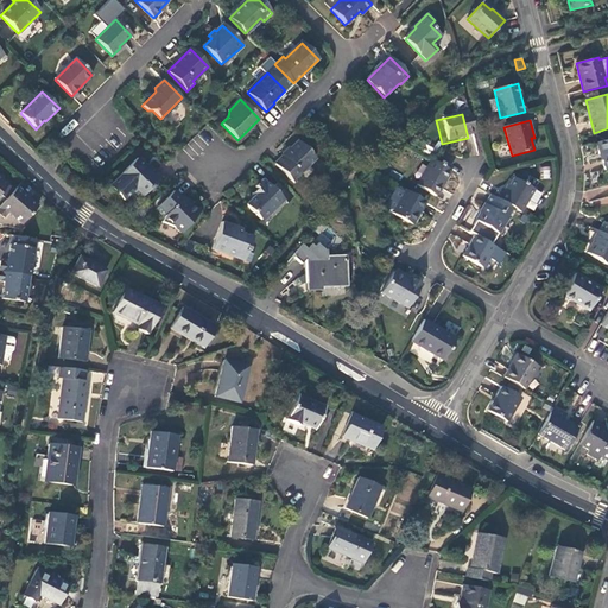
[(607,139),(596,143),(600,159),(602,159),(606,171),(607,170),(607,139)]
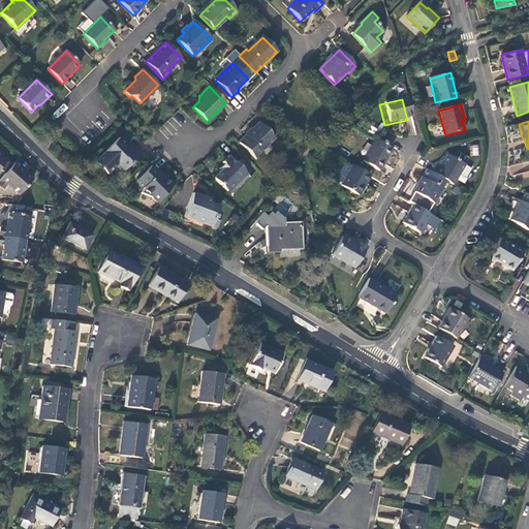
[(262,151),(275,138),(259,123),(240,143),(256,160),(263,153),(262,151)]
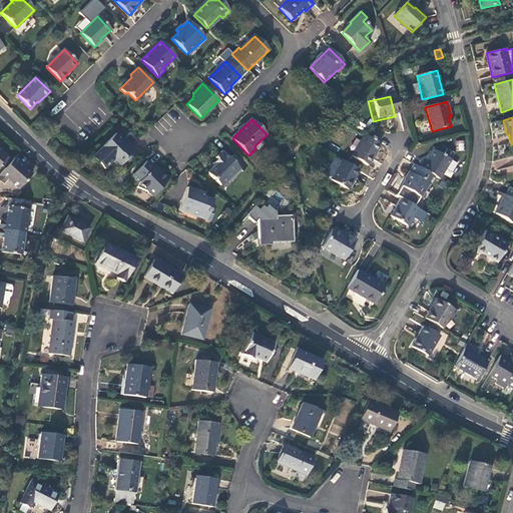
[(92,157),(98,164),(107,155),(112,161),(119,167),(136,150),(130,144),(128,146),(116,134),(92,157)]
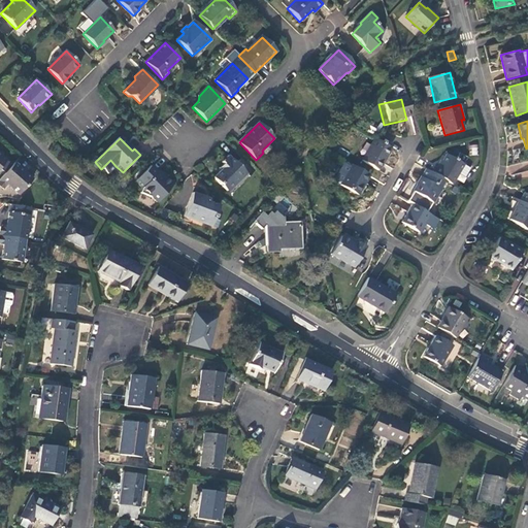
[(392,150),(377,141),(374,139),(362,161),(378,171),(392,150)]
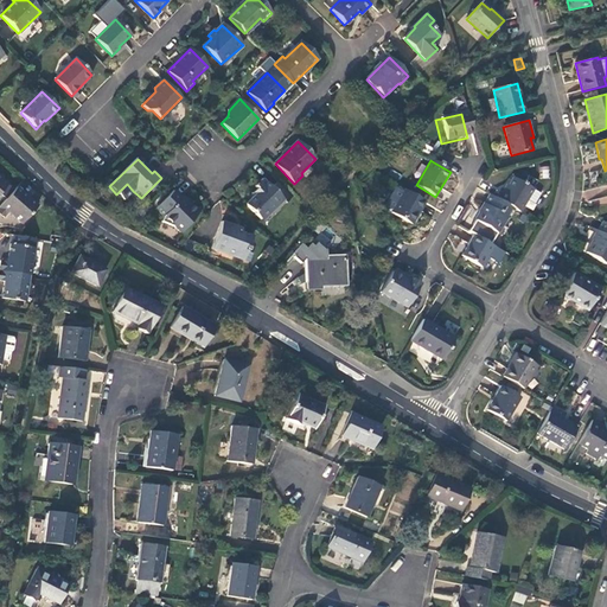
[(294,197),(279,181),(273,187),(263,178),(255,186),(257,189),(253,193),(253,197),(246,204),(261,221),(276,206),(280,206),(285,200),(287,203),(294,197)]
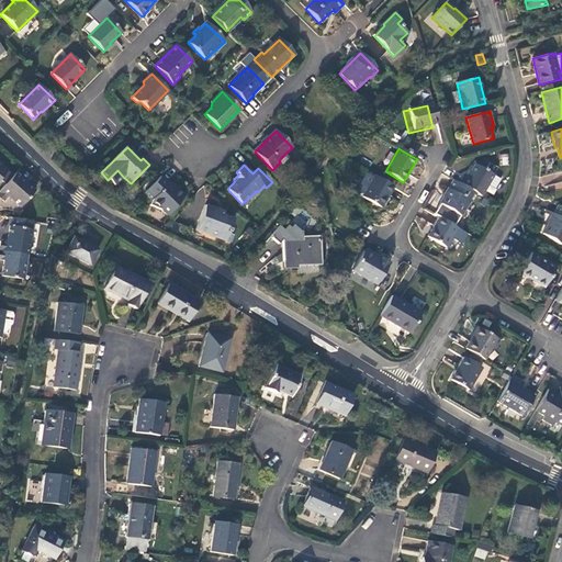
[(478,194),(482,195),(494,176),(475,165),(468,178),(464,177),(460,183),(478,194)]
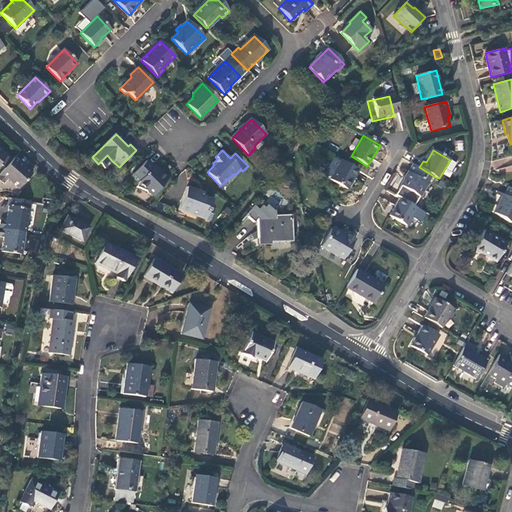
[(107,155),(98,164),(103,169),(112,161),(107,155)]
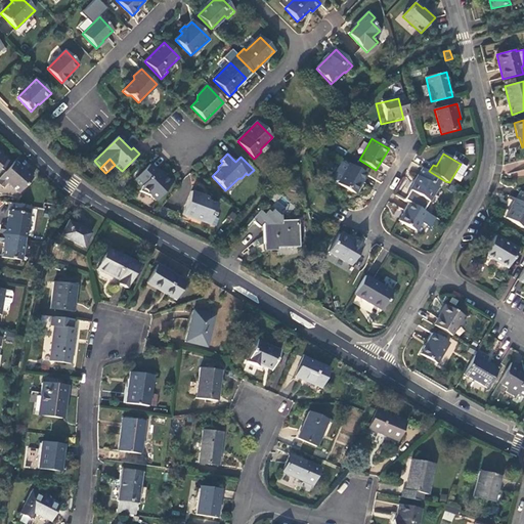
[(331,181),(337,184),(348,164),(343,161),(340,163),(331,177),(331,181)]
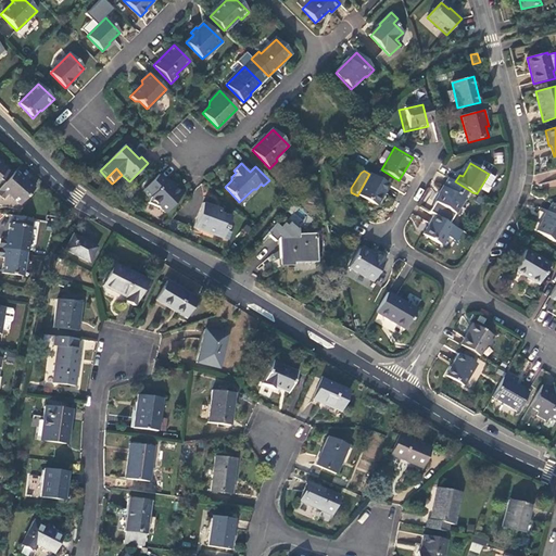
[(35,189),(15,172),(0,188),(0,197),(3,200),(8,194),(21,205),(35,189)]
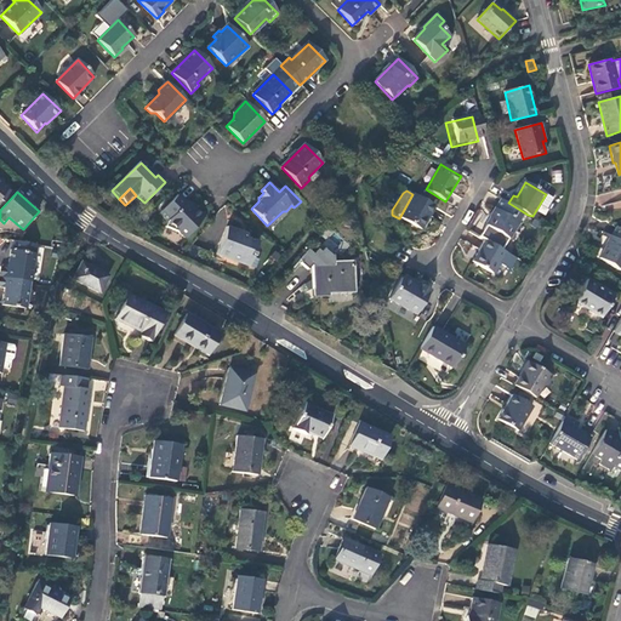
[(421,231),(434,208),(412,194),(399,218),(421,231)]
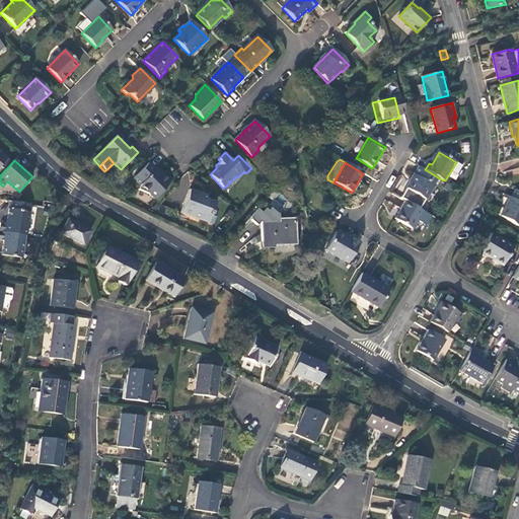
[(170,182),(148,163),(135,176),(141,182),(138,191),(148,195),(154,201),(170,182)]
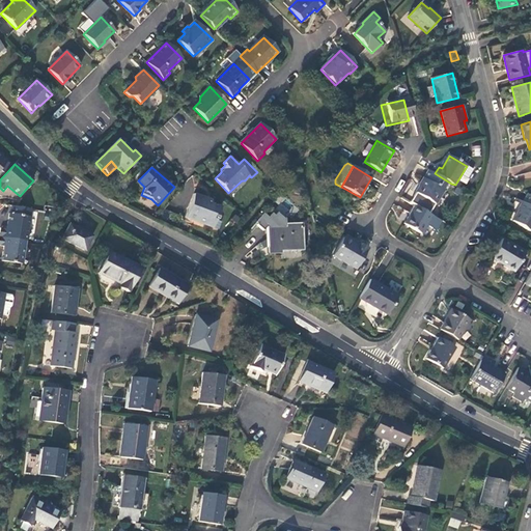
[(451,184),(435,173),(431,171),(417,194),(435,204),(443,192),(446,194),(451,184)]
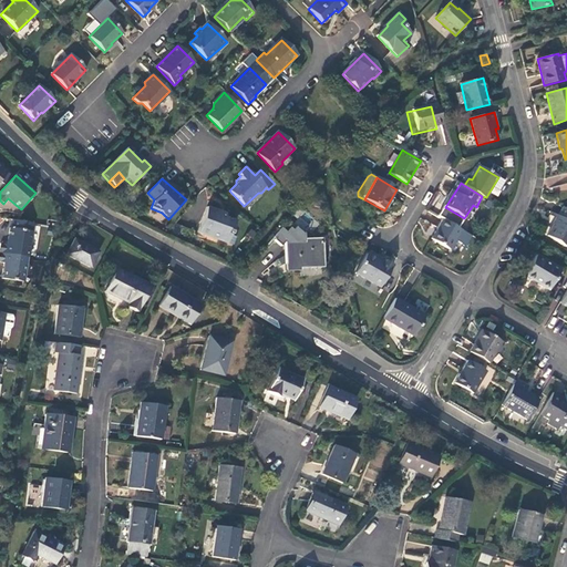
[(197,233),(218,240),(222,235),(226,234),(230,236),(236,222),(225,217),(223,213),(207,207),(197,233)]
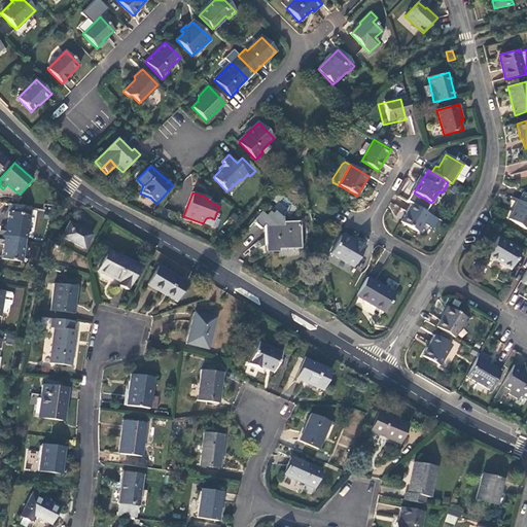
[(526,195),(524,192),(508,219),(526,231),(526,227),(526,195)]
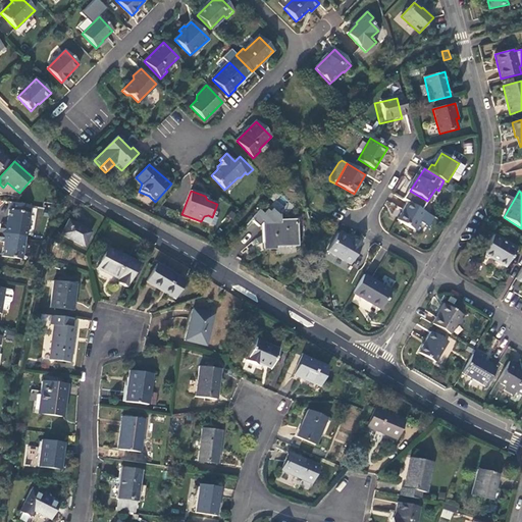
[(414,230),(425,212),(408,202),(397,220),(414,230)]
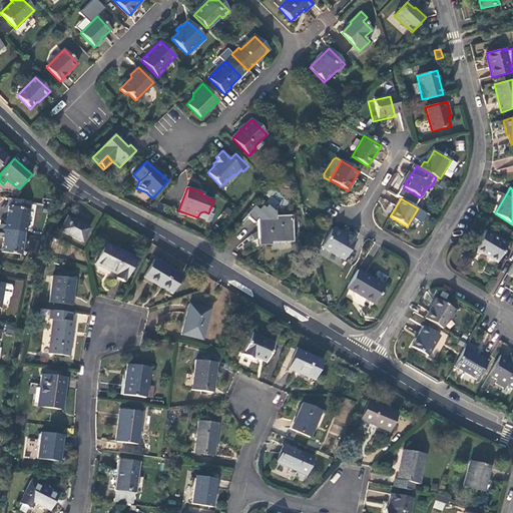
[(11,205),(29,208),(31,202),(12,199),(11,205)]
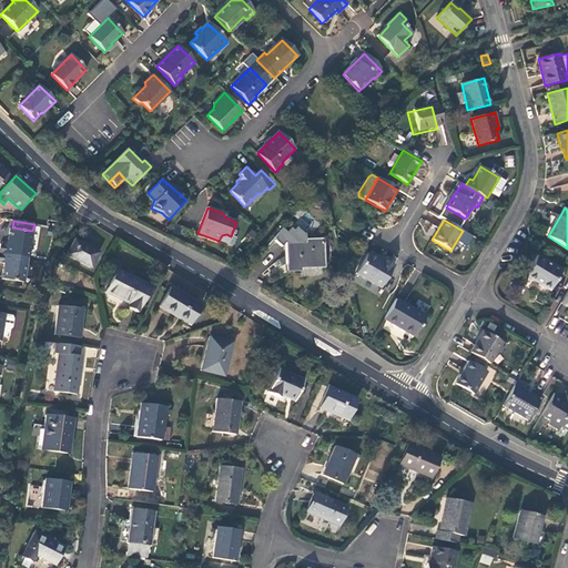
[(0,244),(0,246),(0,253),(28,259),(29,252),(34,249),(30,244),(32,231),(12,227),(11,227),(9,245),(0,244)]
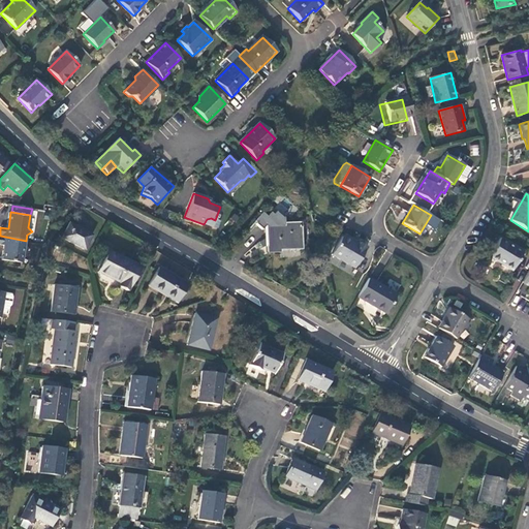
[(207,219),(204,224),(212,227),(215,220),(211,218),(207,219)]
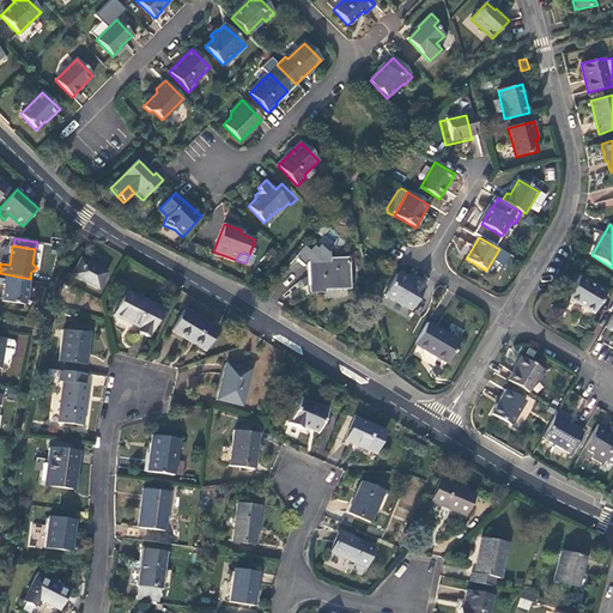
[(107,272),(80,258),(71,275),(97,290),(107,272)]
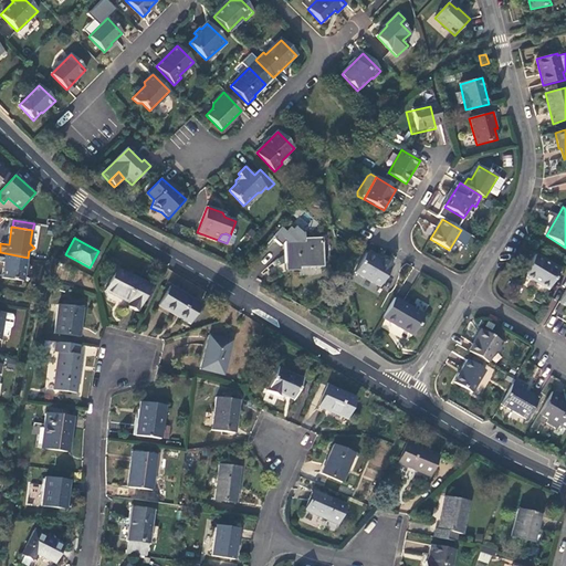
[(284,242),(285,265),(291,265),(291,272),(301,272),(301,268),(323,268),(323,238),(304,239),(304,241),(284,242)]
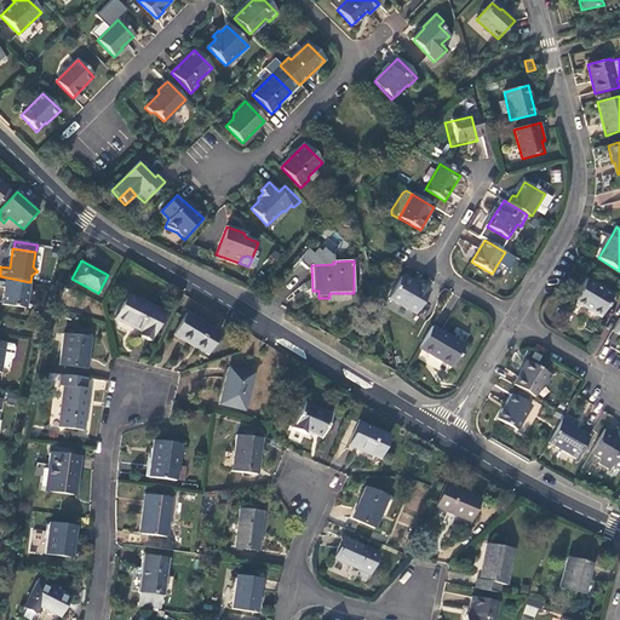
[(419,282),(403,274),(401,277),(417,287),(419,282)]
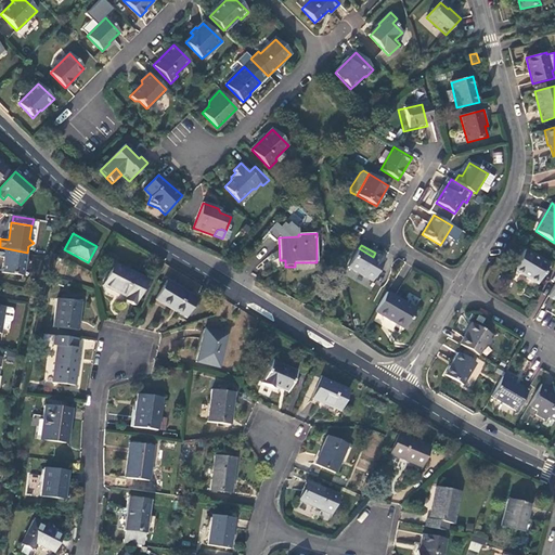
[(27,257),(27,253),(0,247),(0,257),(5,258),(2,273),(24,276),(25,266),(30,262),(27,257)]
